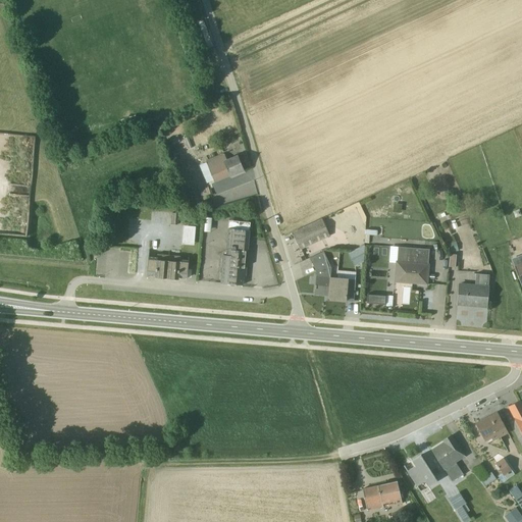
[(206,163),(198,166),(206,184),(213,180),(214,183),(243,170),(237,156),(225,160),(223,154),(205,162),(206,163)]
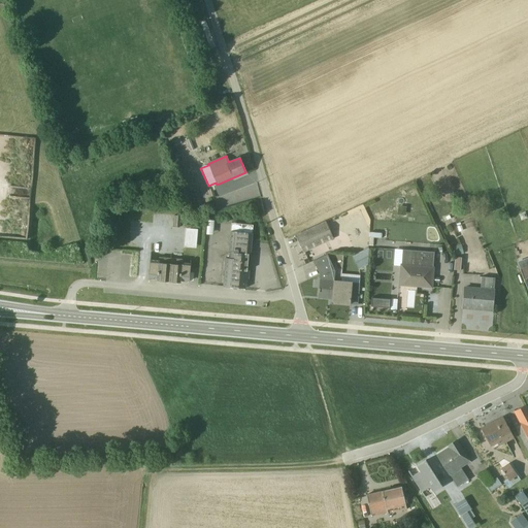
[(228,194),(213,199),(218,209),(262,193),(254,173),(225,185),(228,194)]
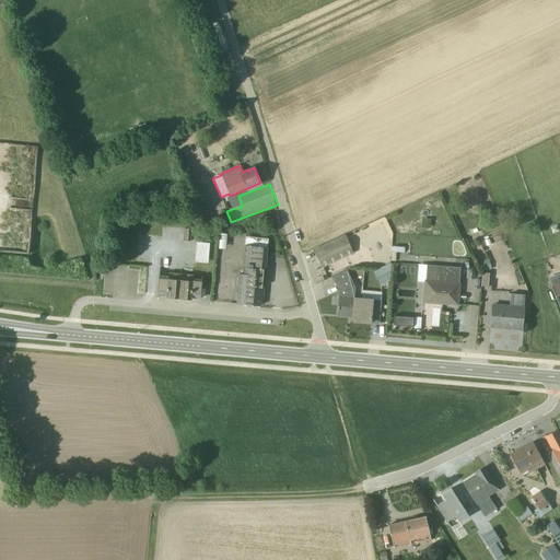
[(321,268),(352,254),(345,235),(313,249),(321,268)]
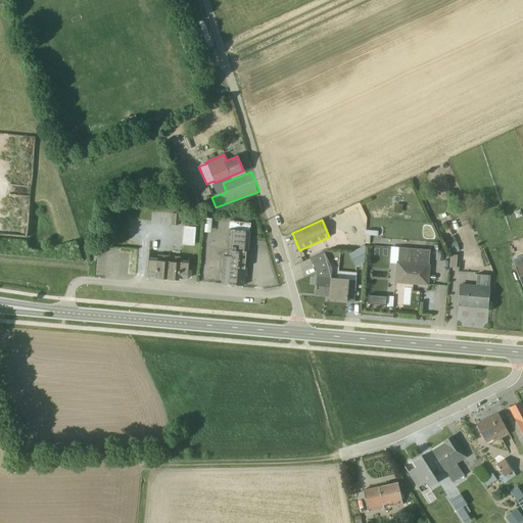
[(247,252),(249,224),(228,222),(228,229),(225,256),(222,256),(220,284),(241,286),(242,286),(243,278),(245,278),(246,269),(244,268),(245,253),(247,252)]
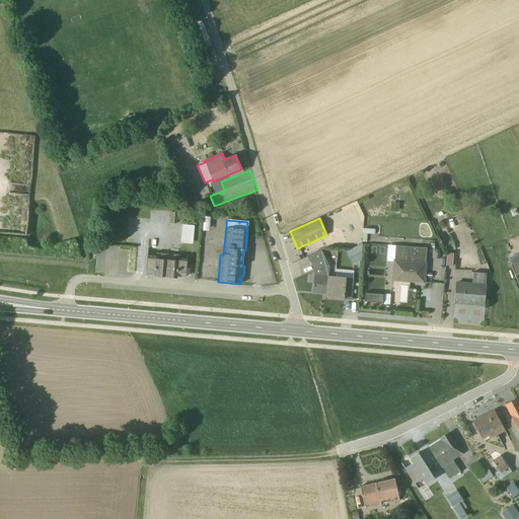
[(194,226),(181,225),(179,243),(192,244),(194,226)]
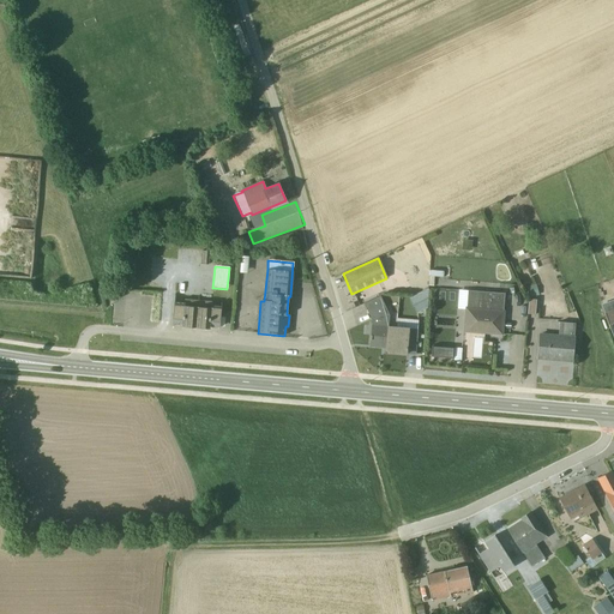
[(527,288),(529,299),(539,296),(535,286),(527,288)]
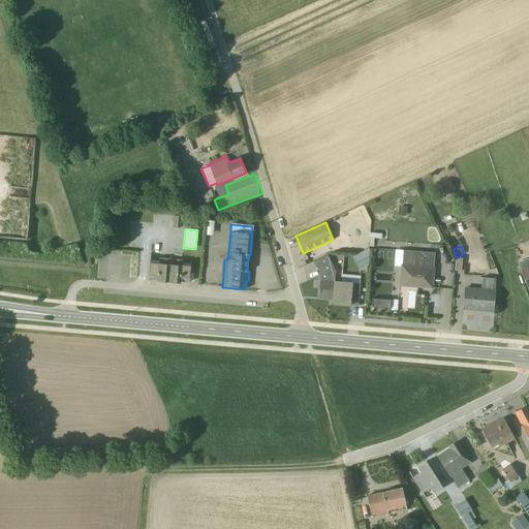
[(431,287),(434,253),(402,251),(400,285),(431,287)]
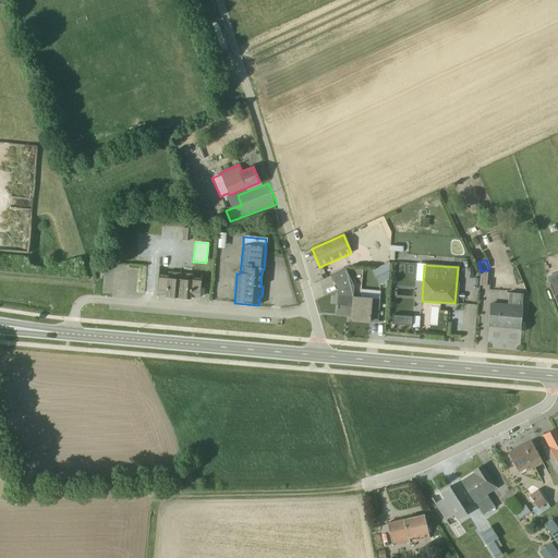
[(372,270),(378,284),(387,280),(379,267),(372,270)]
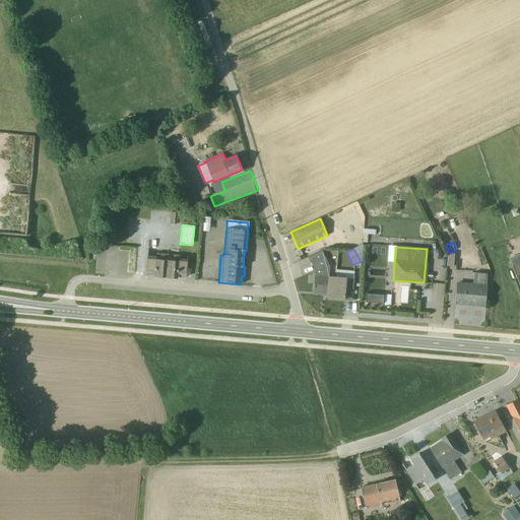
[(343,300),(351,300),(353,279),(346,278),(346,277),(328,276),(329,267),(321,251),(308,257),(315,271),(313,294),(326,295),(326,299),(343,301),(343,300)]
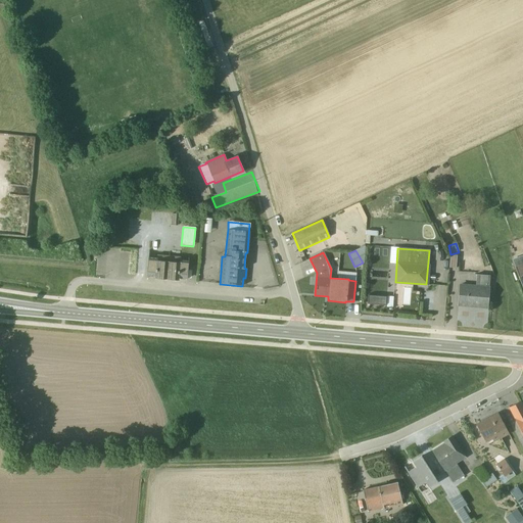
[(148,257),(146,276),(158,277),(158,279),(175,280),(175,278),(186,279),(187,277),(188,277),(189,271),(187,271),(188,262),(180,260),(180,257),(157,255),(156,258),(148,257)]
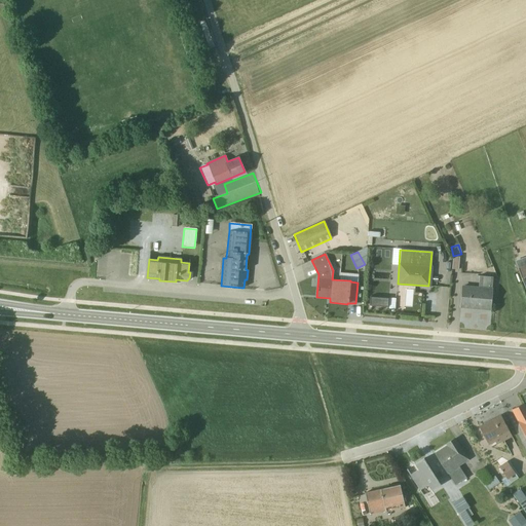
[(525,288),(525,265),(517,269),(525,289),(525,288)]
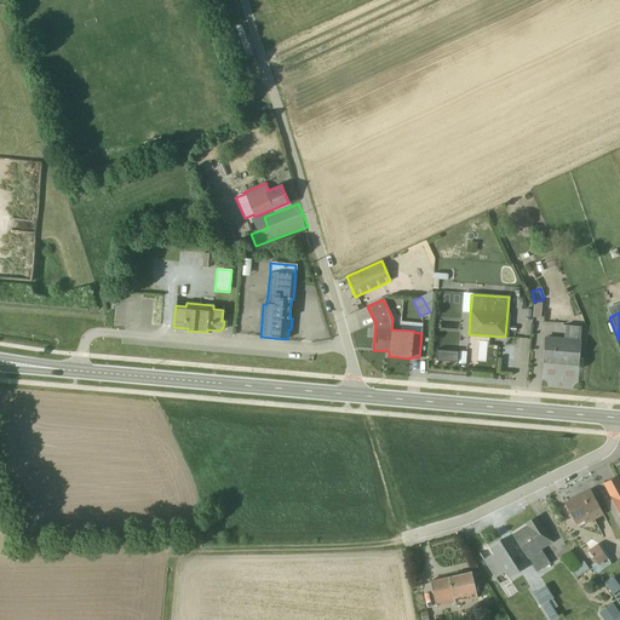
[(369,316),(359,320),(360,327),(372,325),(369,316)]
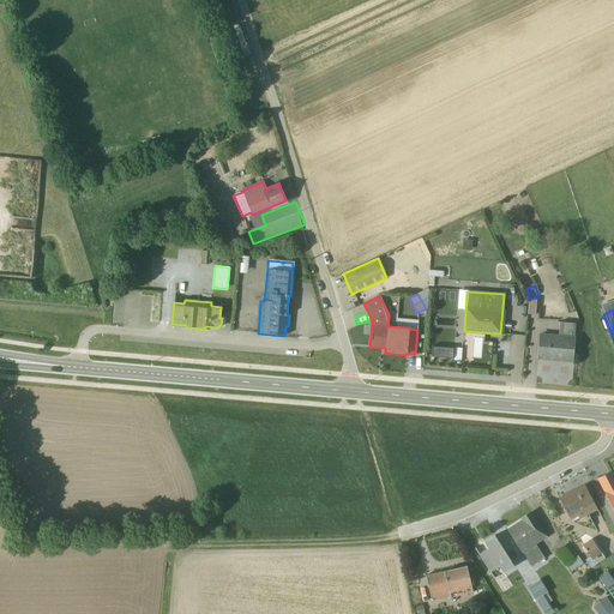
[(539,333),(537,359),(571,361),(575,324),(559,323),(558,335),(539,333)]
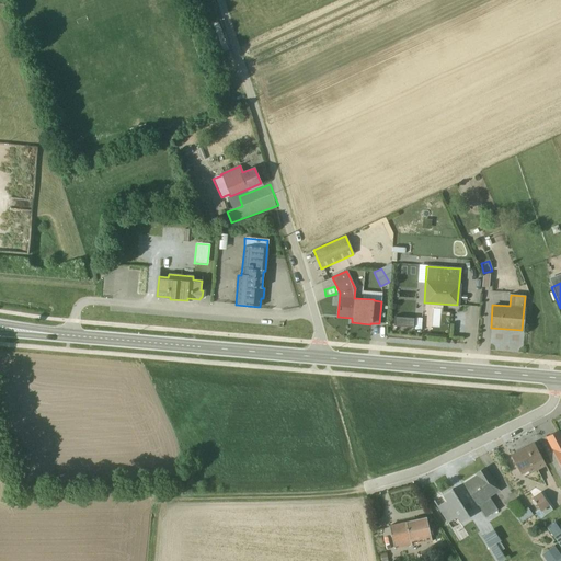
[(420,331),(421,329),(422,319),(395,316),(393,327),(413,328),(412,330),(420,331)]
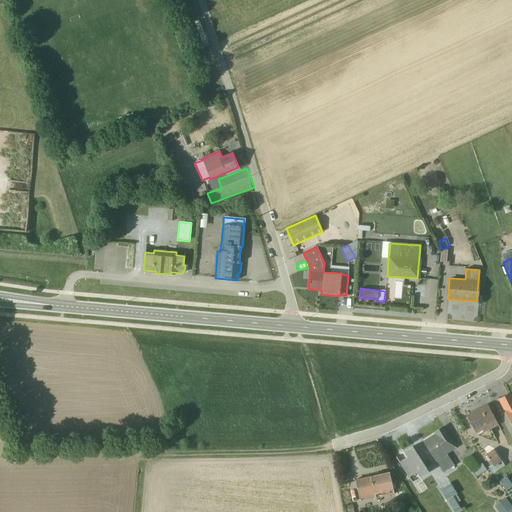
[(511,399),(509,393),(497,399),(511,426),(511,399)]
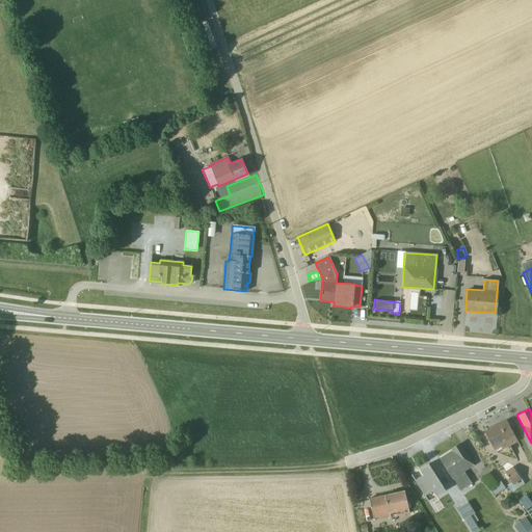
[(505,421),(483,432),(494,450),(500,447),(502,450),(516,442),(505,421)]
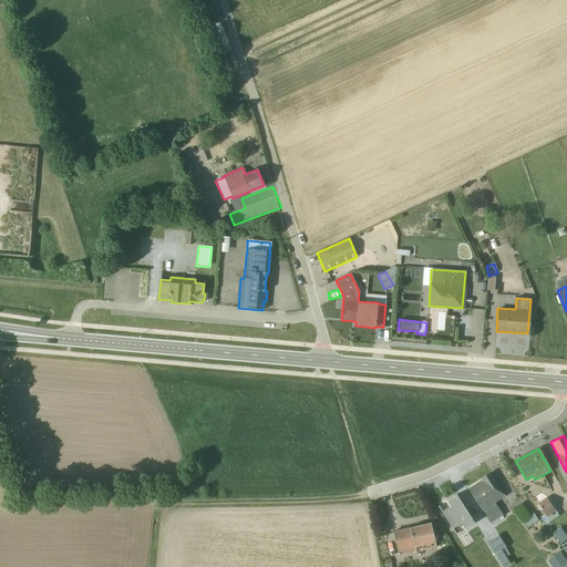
[(488,474),(481,478),(482,481),(468,490),(482,511),(490,524),(502,516),(494,503),(504,496),(488,474)]
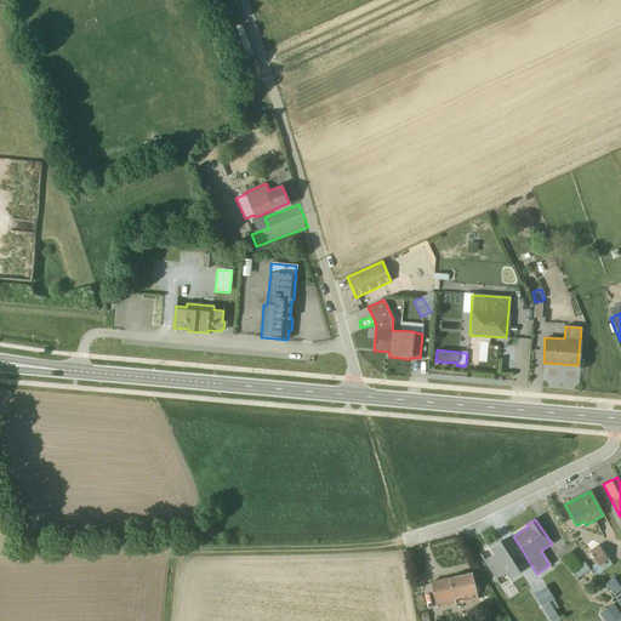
[(500,542),(489,548),(493,554),(484,560),(495,579),(503,573),(508,580),(519,573),(500,542)]
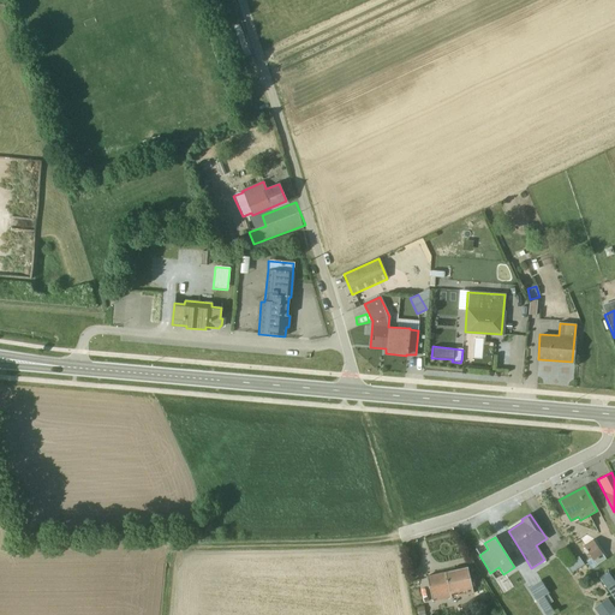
[(591,539),(583,547),(590,557),(585,561),(591,569),(604,560),(591,539)]
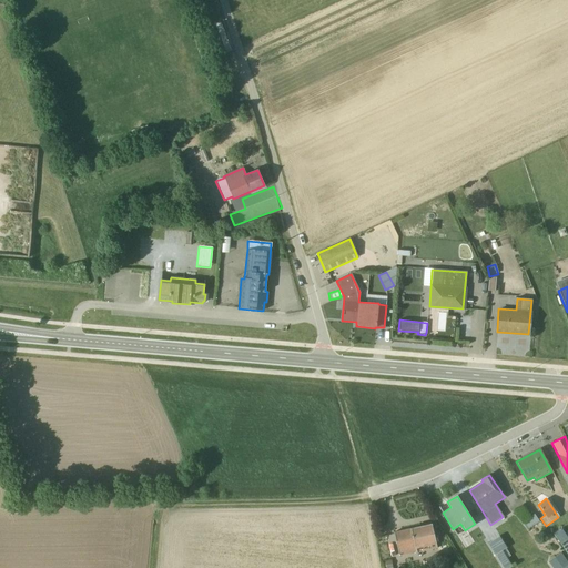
[(529,517),(520,505),(515,509),(523,521),(529,517)]
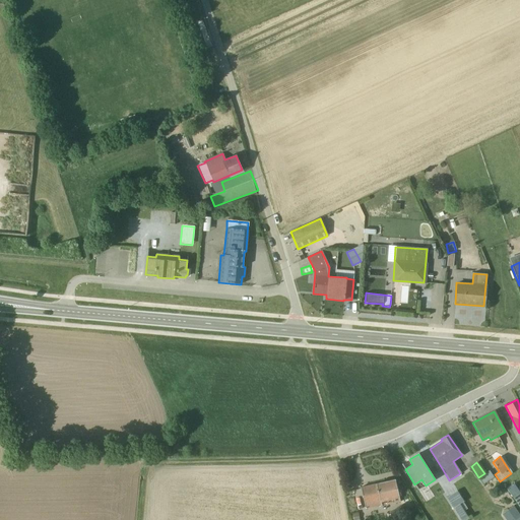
[(478,477),(477,478),(482,484),(493,477),(489,471),(484,473),(478,477)]
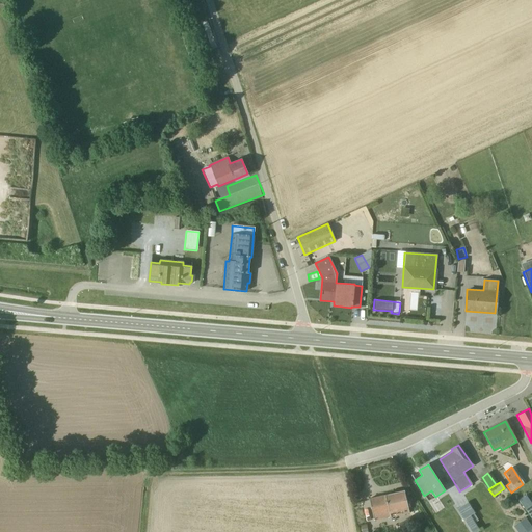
[(402,515),(408,513),(403,490),(369,499),(374,521),(390,517),(389,514),(401,511),(402,515)]
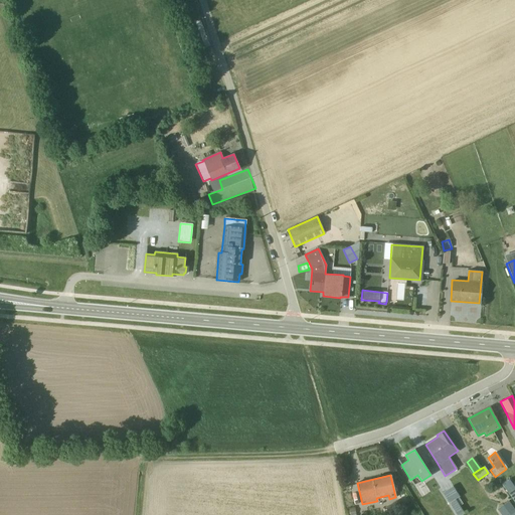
[(514,505),(514,489),(508,479),(501,484),(514,505)]
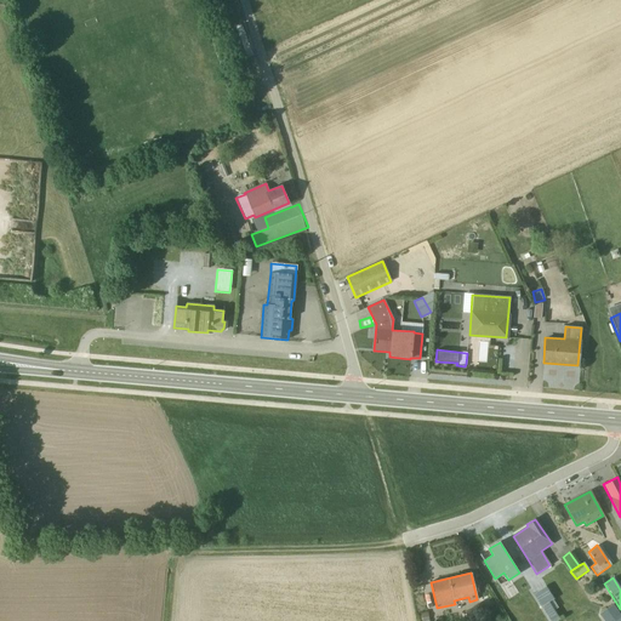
[(553,599),(546,586),(533,594),(548,620),(556,620),(559,619),(548,602),(553,599)]
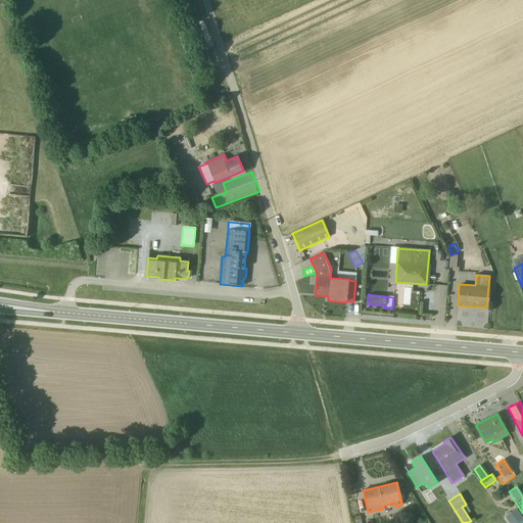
[(522,522),(522,519),(516,509),(505,517),(508,522),(522,522)]
